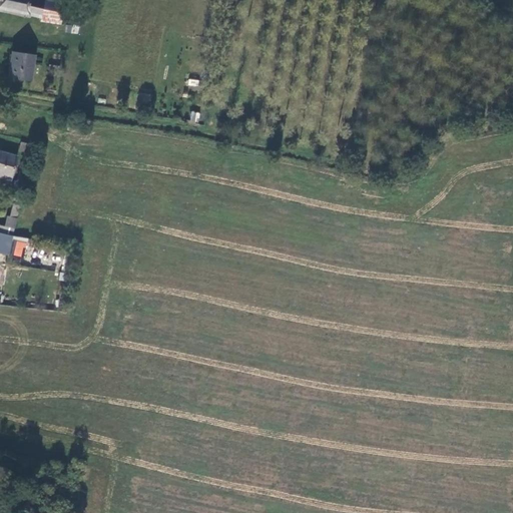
[(31,0),(0,0),(0,9),(29,14),(31,0)]
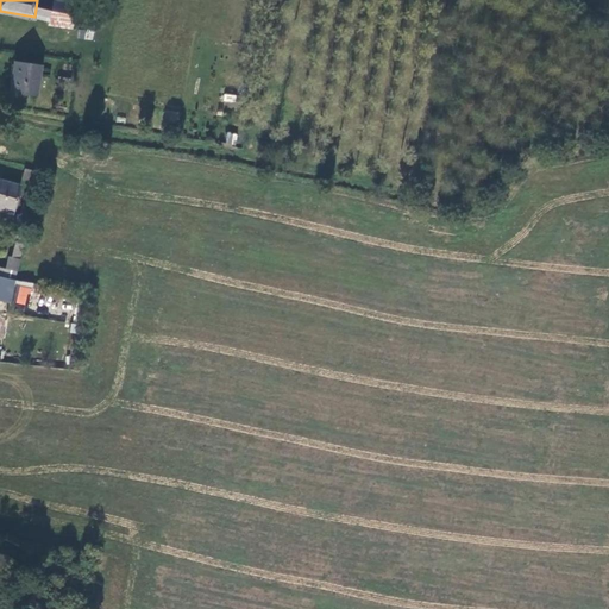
[(37,0),(35,17),(48,19),(48,23),(73,29),(73,26),(77,7),(79,0),(76,0),(37,0)]
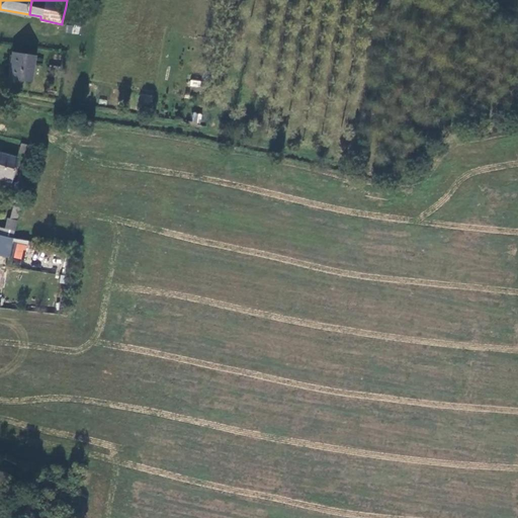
[(71,24),(74,8),(66,6),(62,22),(71,24)]
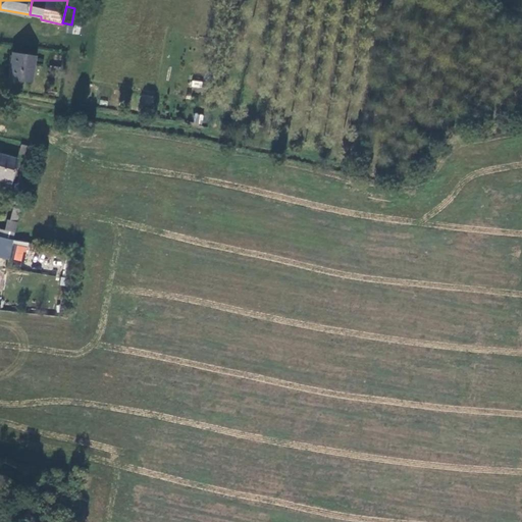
[(32,82),(35,56),(11,53),(8,79),(32,82)]
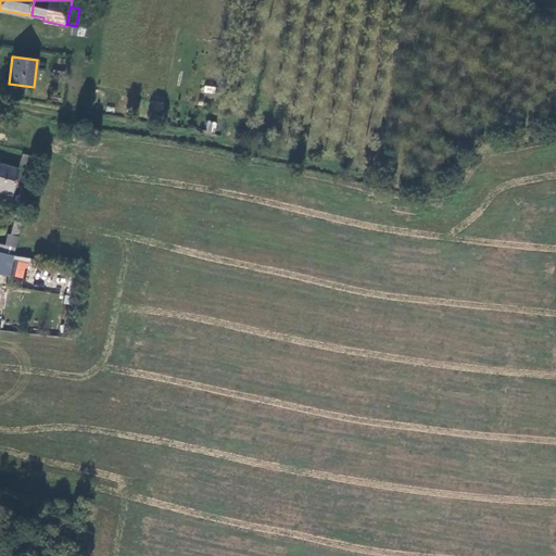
[(207,121),(205,131),(215,133),(217,122),(207,121)]
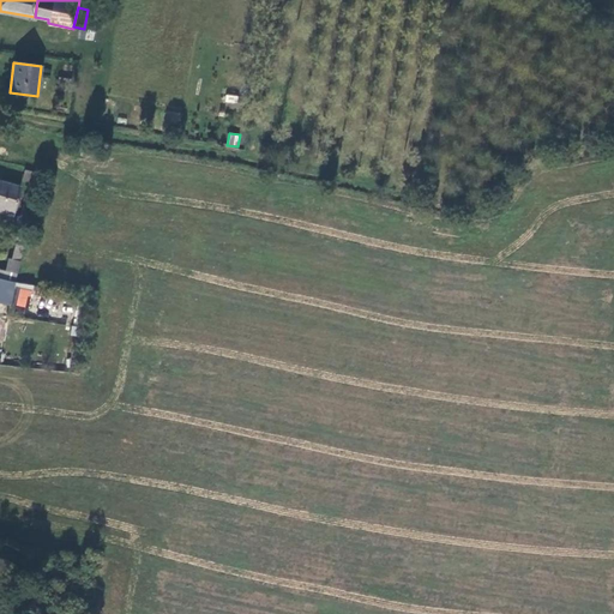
[(0,211),(13,216),(23,184),(0,178),(0,211)]
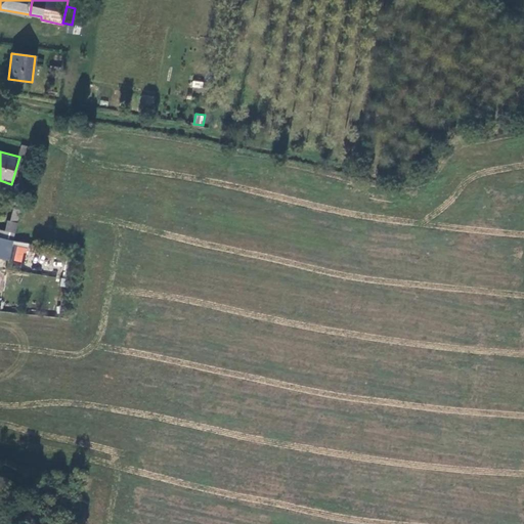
[(4,230),(0,228),(0,237),(13,242),(16,231),(22,210),(13,208),(10,221),(7,221),(4,230)]
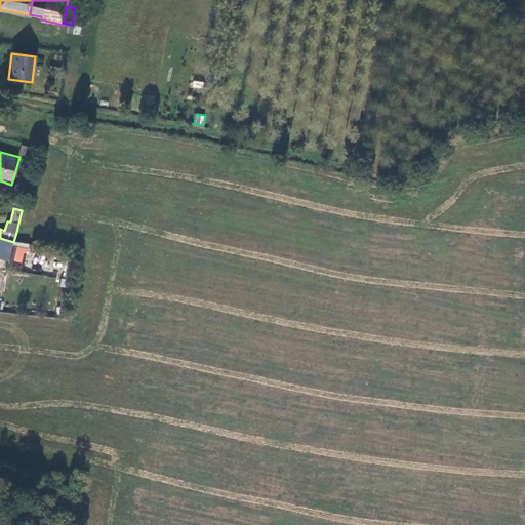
[(0,258),(9,260),(13,242),(0,238),(0,258)]
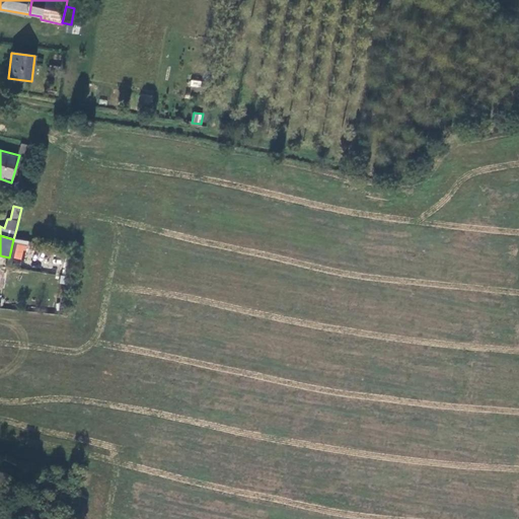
[(11,258),(23,261),(26,241),(15,239),(11,258)]
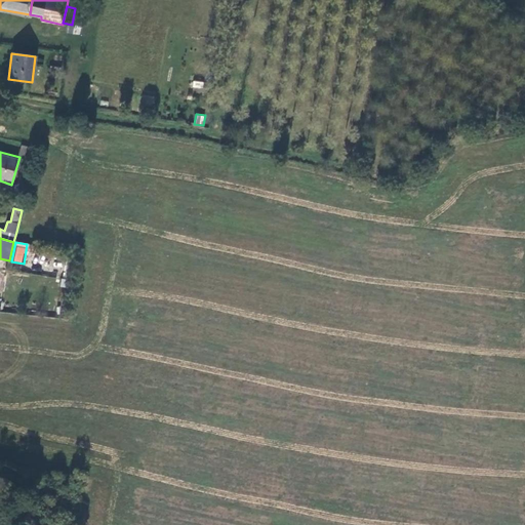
All buildings are outlined.
